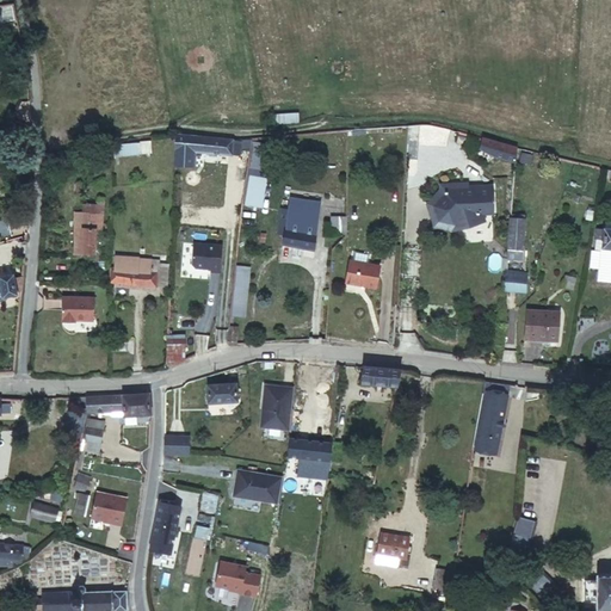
[(0,29),(16,26),(13,11),(0,12),(0,29)]
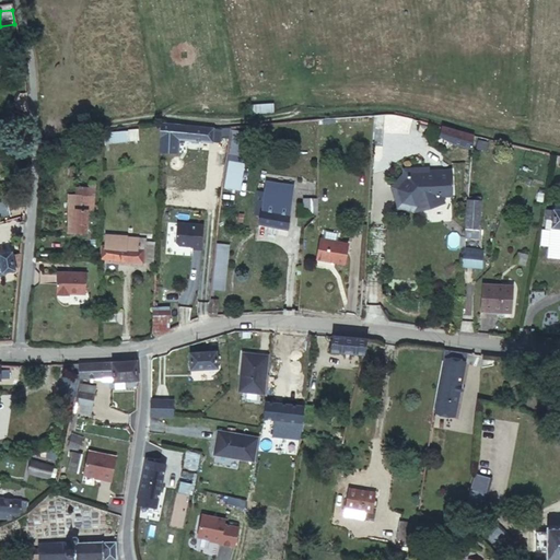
[(273,103),(254,104),(254,113),(275,113),(273,103)]
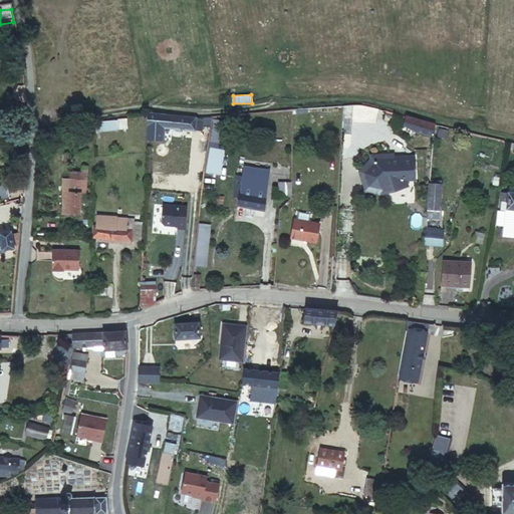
[(15,101),(9,97),(6,103),(11,107),(15,101)]
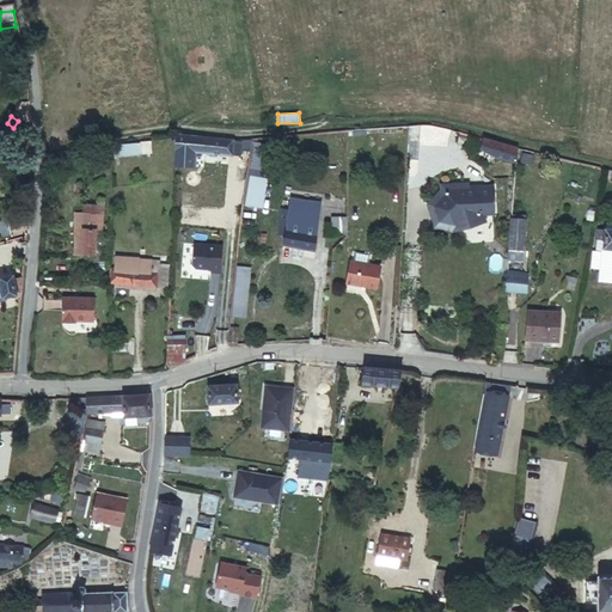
[(233,140),(175,136),(172,148),(197,151),(197,157),(231,160),(233,140)]
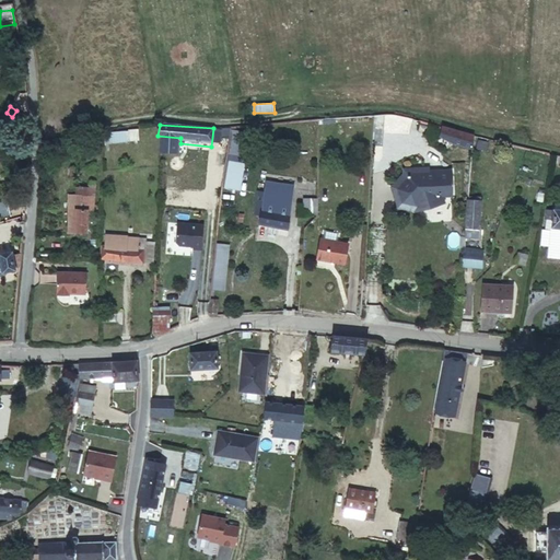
[(452,128),(440,126),(436,135),(450,140),(468,146),(469,133),(452,128)]
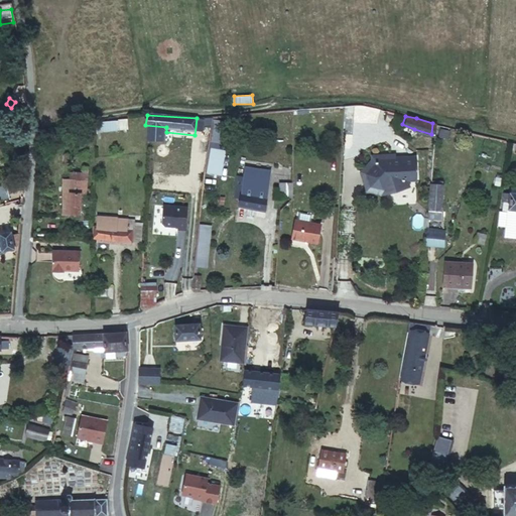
[(97,131),(127,131),(127,120),(97,121),(97,131)]
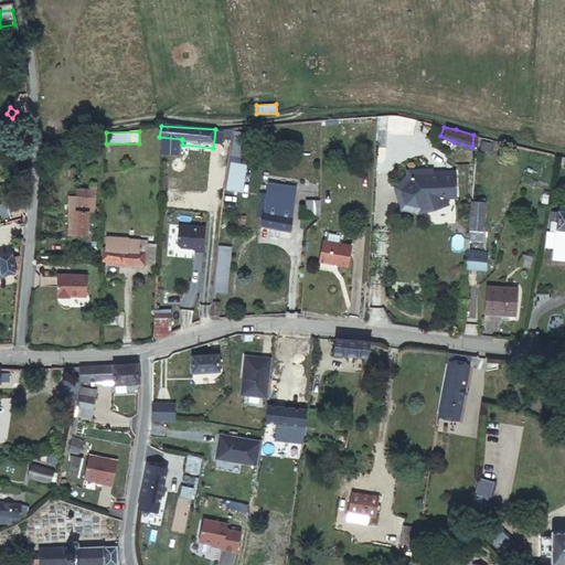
[(253,136),(237,134),(234,156),(249,158),(253,136)]
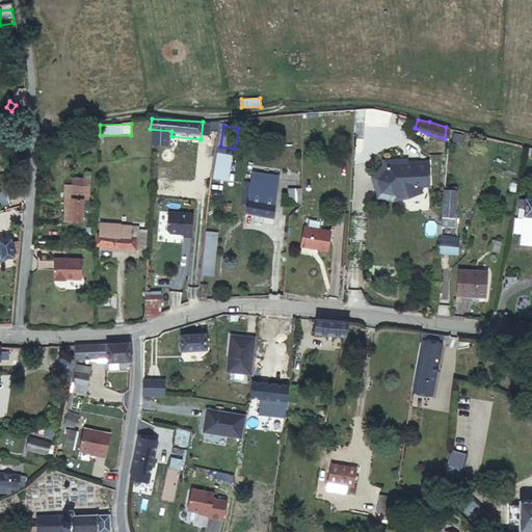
[(235,149),(220,147),(216,181),(232,183),(235,157),(234,157),(235,149)]
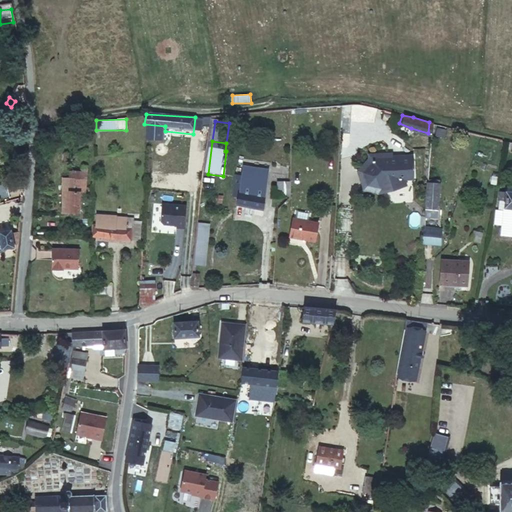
[(392,157),(392,152),(369,154),(370,158),(358,171),(364,190),(380,193),(408,185),(406,178),(390,181),(381,189),(368,186),(363,172),(372,162),(372,158),(392,157)]
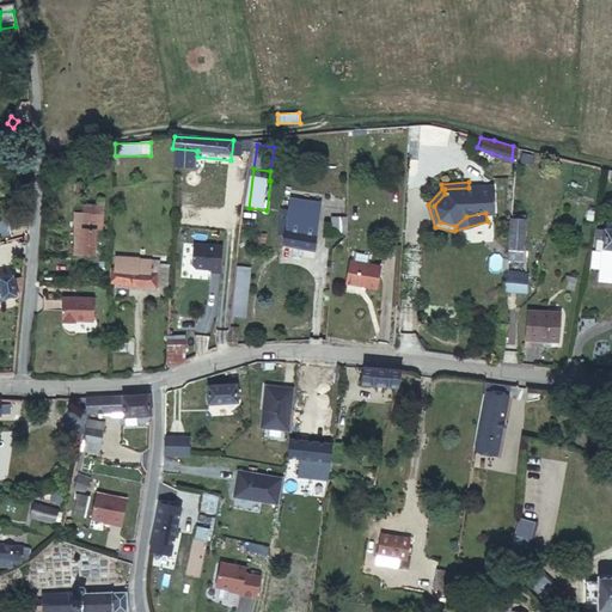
[(469,188),(445,189),(445,194),(434,206),(440,222),(456,226),(466,216),(485,213),(495,212),(493,185),(469,188)]
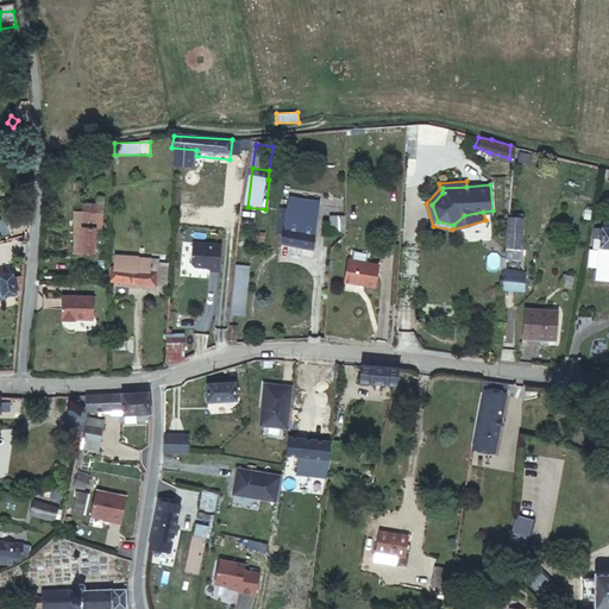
[(330,196),(299,193),(297,205),(294,203),(290,227),(294,228),(293,239),(303,240),(302,246),(313,249),(313,242),(325,243),(330,196)]
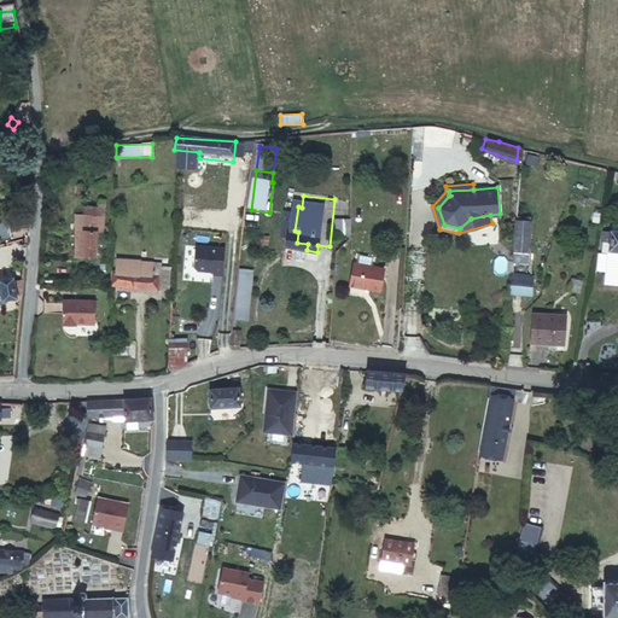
[(365,228),(365,213),(350,213),(350,221),(365,228)]
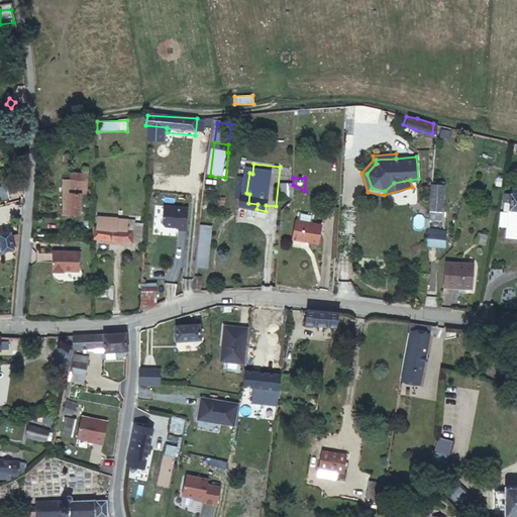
[(66,181),(64,214),(77,215),(78,191),(83,191),(84,182),(66,181)]
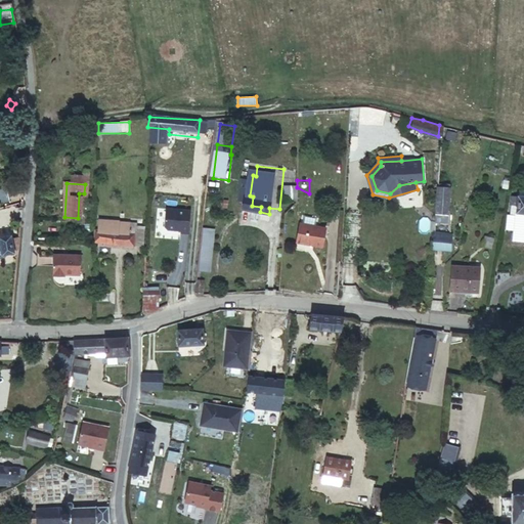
[(442,215),(445,187),(439,187),(439,183),(434,183),(433,186),(430,213),(442,215)]
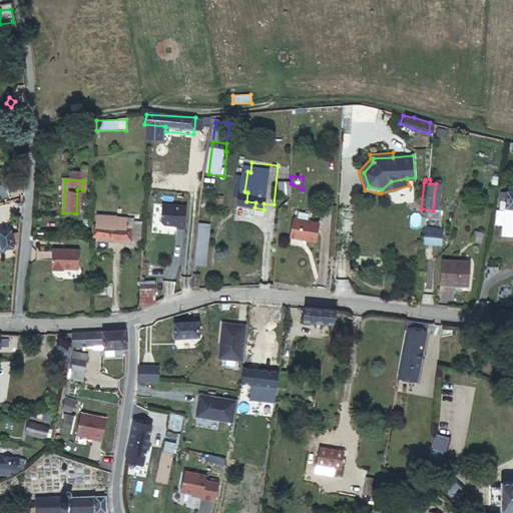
[(290,194),(290,182),(278,182),(278,195),(290,194)]
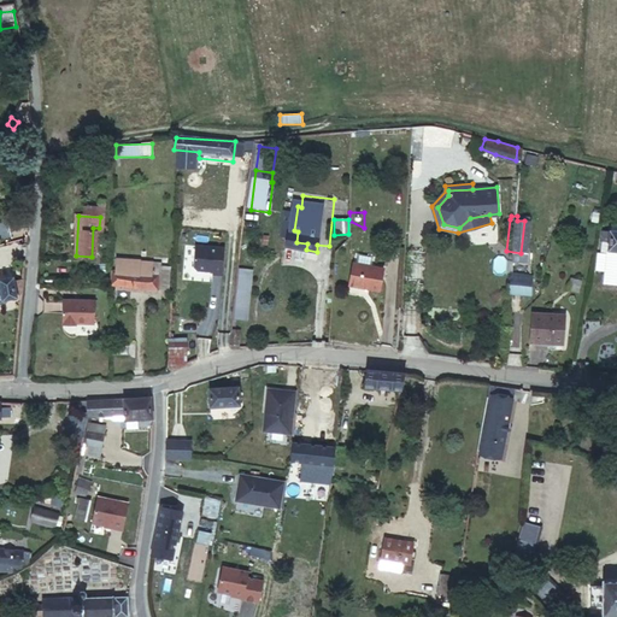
[(616,224),(601,224),(600,242),(616,242),(616,224)]
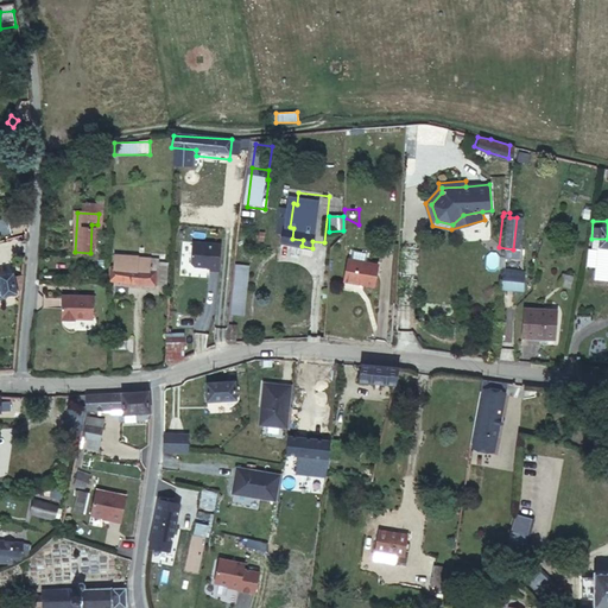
[(221,245),(192,241),(190,263),(194,266),(209,267),(209,270),(219,271),(221,245)]
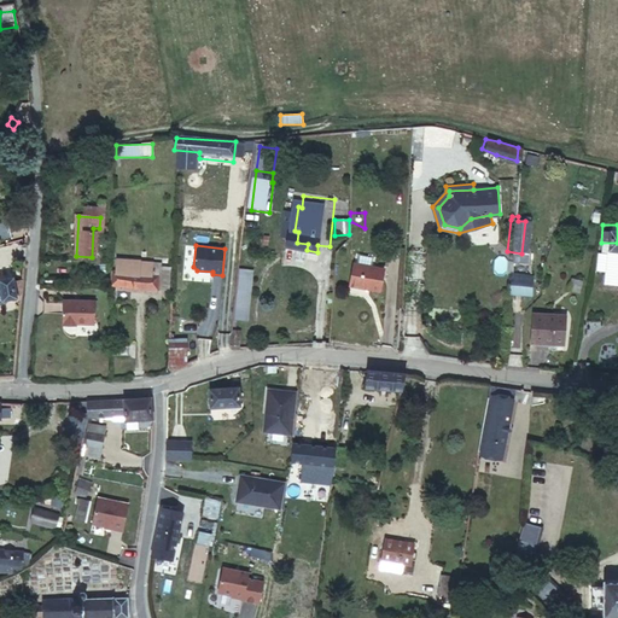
[(520,263),(522,254),(507,251),(507,261),(520,263)]
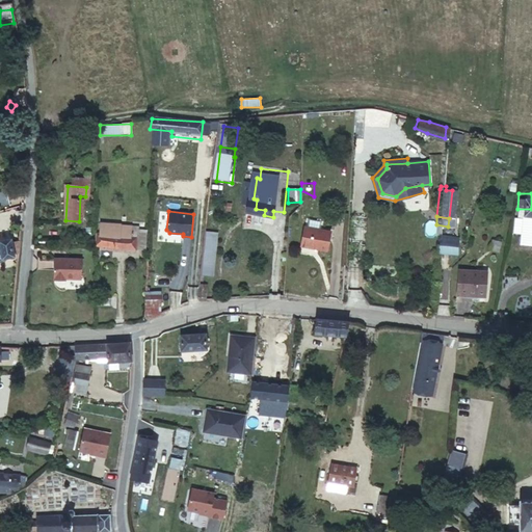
[(315,222),(311,240),(336,245),(340,227),(315,222)]
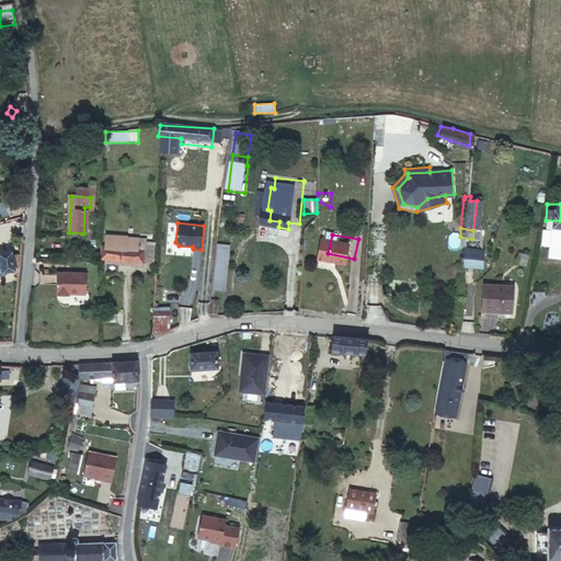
[(112,239),(111,252),(157,253),(158,236),(137,236),(137,240),(112,239)]
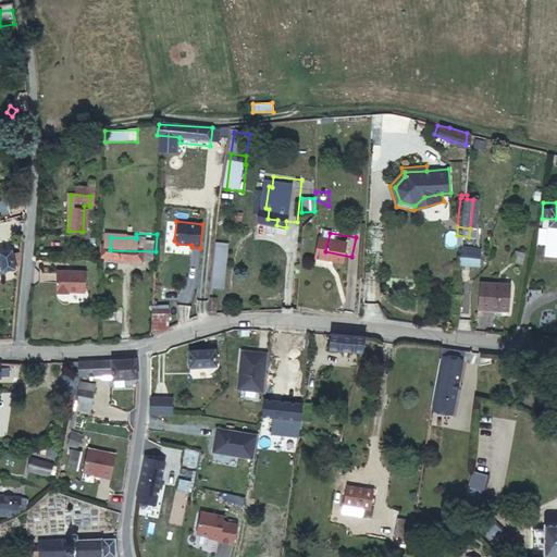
[(101,250),(110,250),(111,237),(101,237),(101,250)]
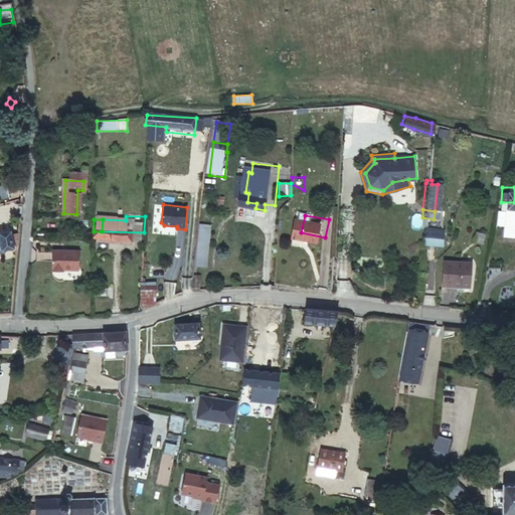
[(207,221),(200,269),(204,270),(204,264),(211,265),(218,223),(207,221)]
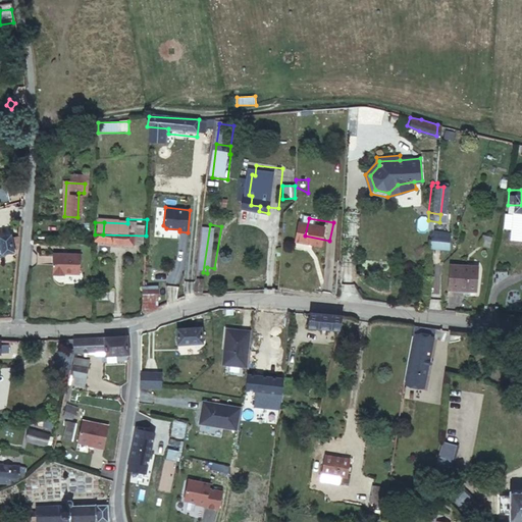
[(444,232),(427,230),(425,246),(444,248),(444,232)]
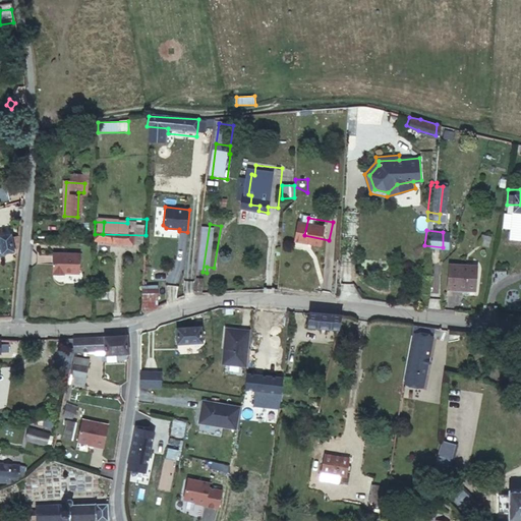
[(12,250),(14,233),(2,235),(5,252),(12,250)]
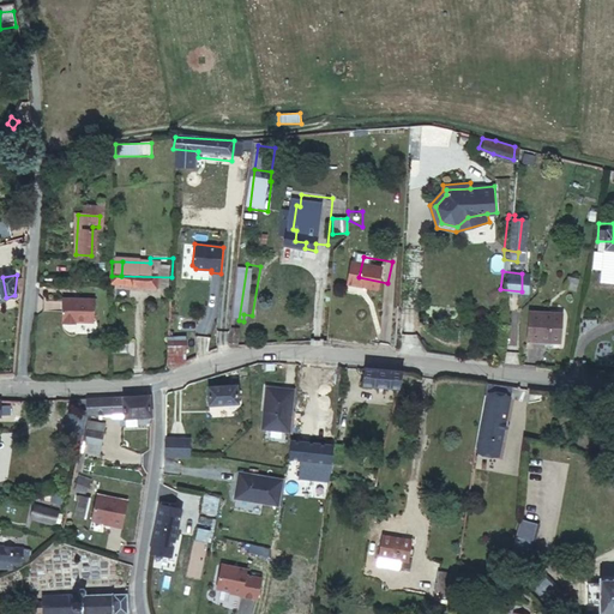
[(102,293),(70,290),(67,313),(68,313),(68,315),(80,317),(80,314),(100,315),(102,293)]
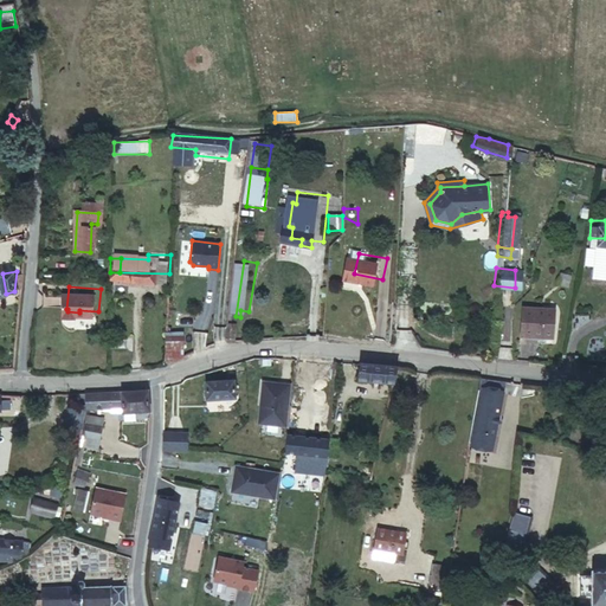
[(543,308),(510,308),(510,339),(542,339),(543,308)]
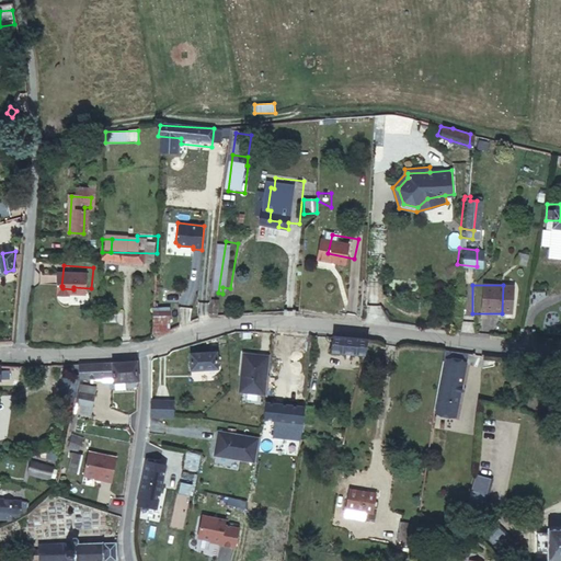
[(218,296),(216,311),(225,312),(227,297),(218,296)]
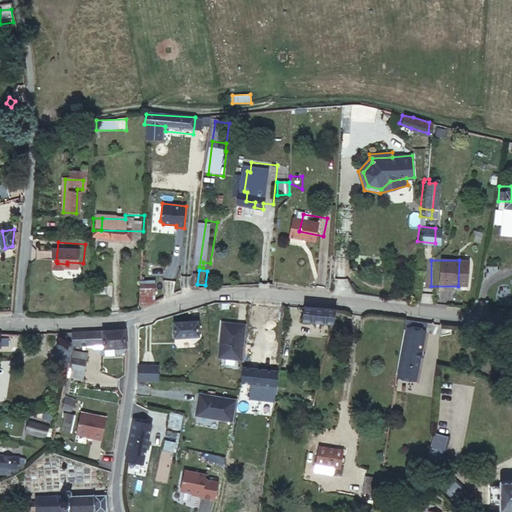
[(98,281),(98,290),(113,291),(113,281),(98,281)]
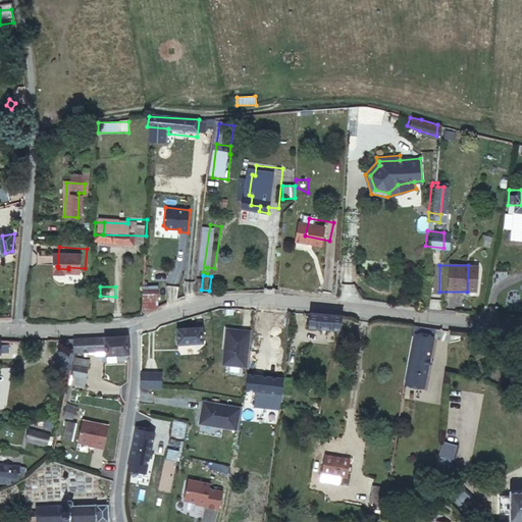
[(157,286),(143,286),(143,313),(157,308),(157,286)]
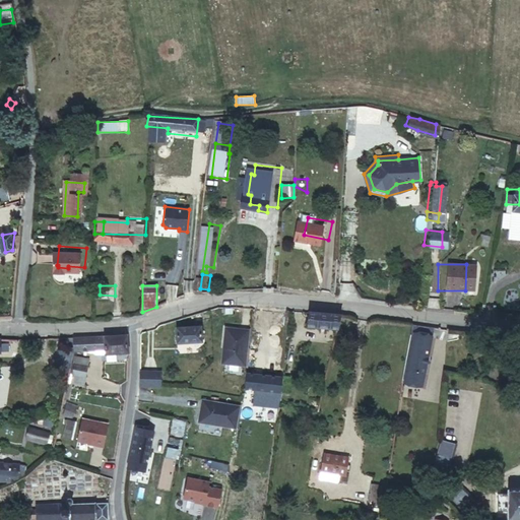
[(183,288),(184,296),(192,294),(190,287),(183,288)]
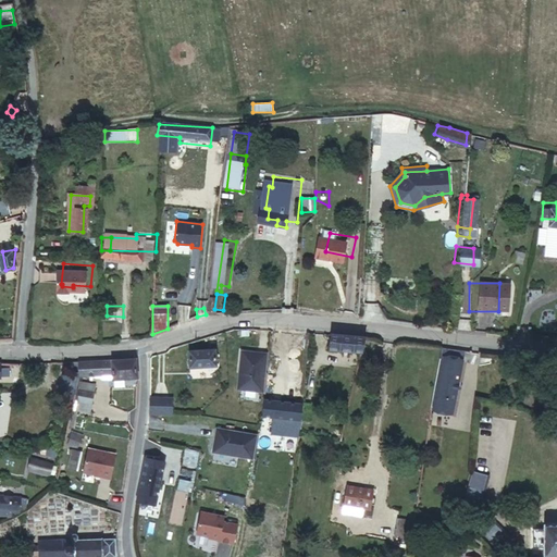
[(360,351),(361,334),(325,330),(324,347),(360,351)]
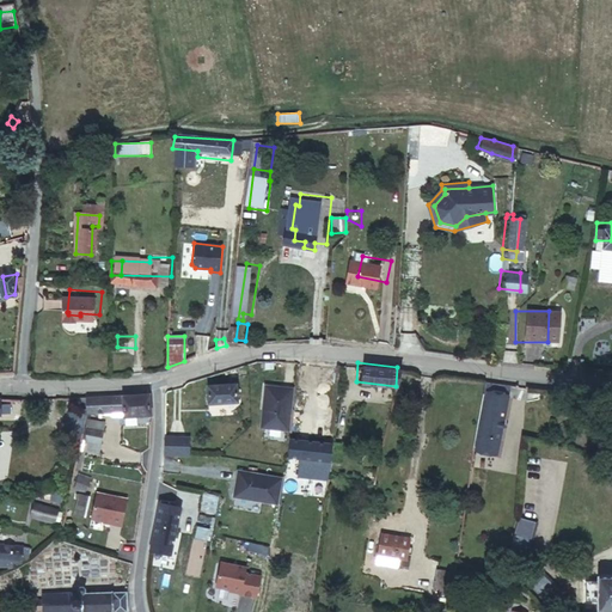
[(207,381),(206,401),(236,401),(236,381),(207,381)]
